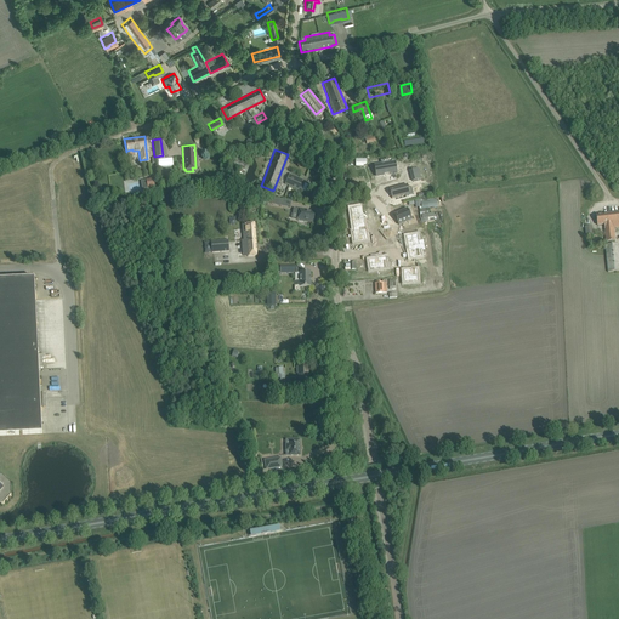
[(393,160),(373,164),(374,175),(381,174),(381,172),(387,171),(387,172),(395,171),(393,160)]
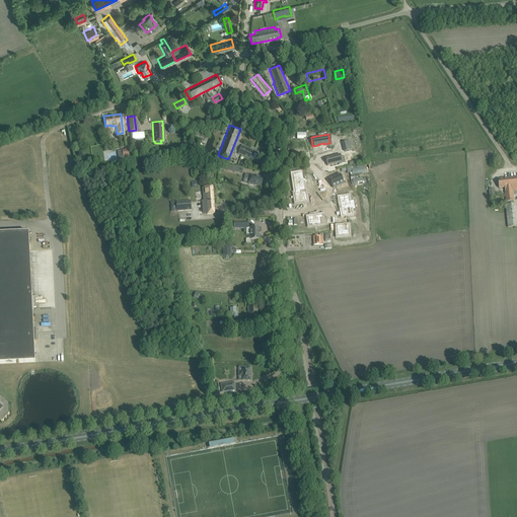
[(348,140),(341,141),(343,150),(350,148),(348,140)]
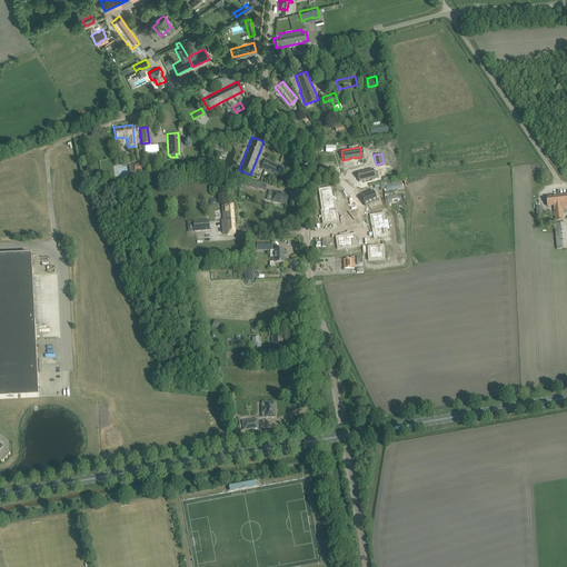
[(259,167),(275,173),(278,165),(264,158),(259,167)]
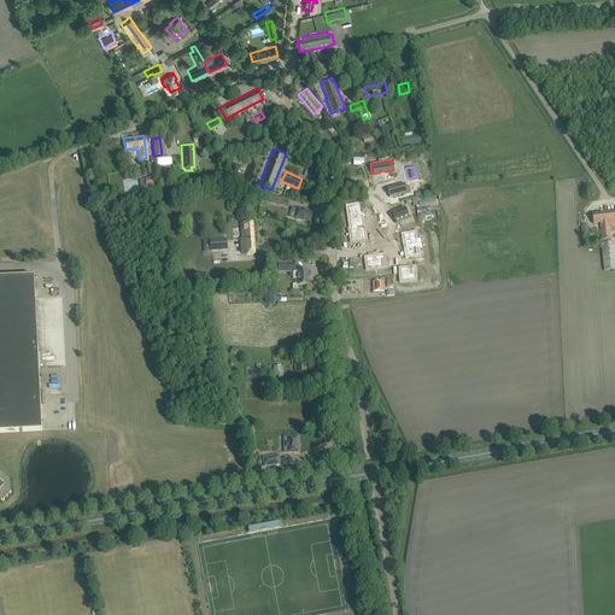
[(402,181),(385,186),(387,195),(404,191),(402,181)]
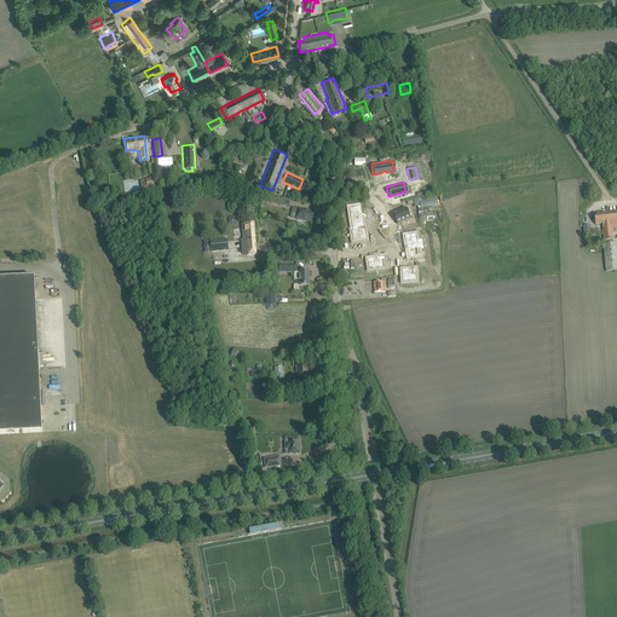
[(382,203),(364,206),(368,237),(384,235),(382,228),(380,211),(384,211),(382,203)]
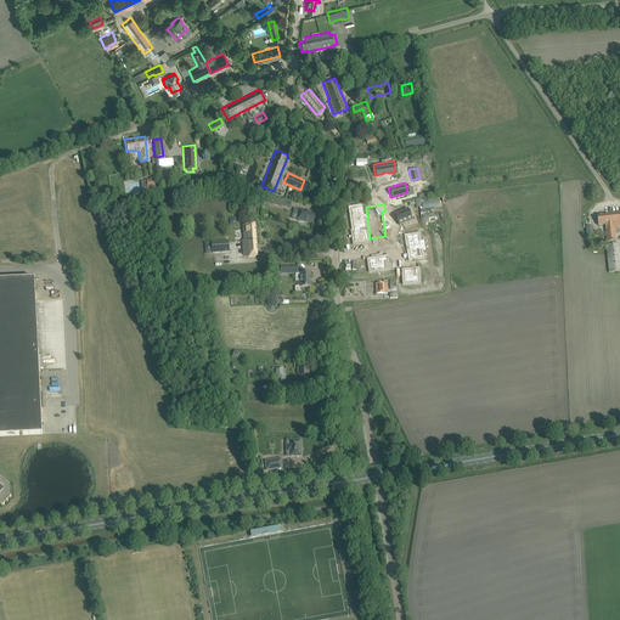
[(360,206),(349,207),(350,219),(362,218),(366,217),(365,212),(361,212),(360,206)]
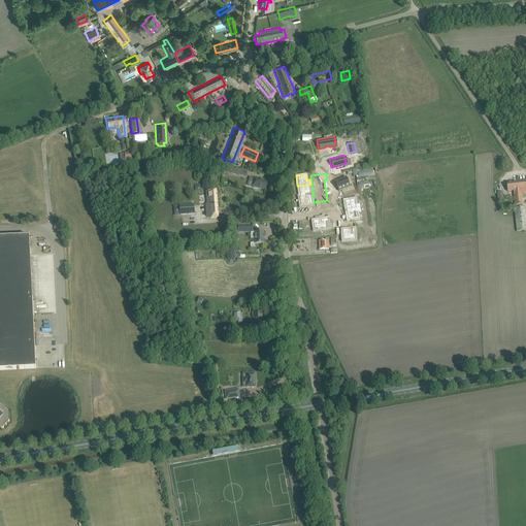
[(264,186),(265,183),(264,183),(265,178),(252,176),(248,175),(247,179),(251,181),(250,185),(251,185),(254,186),(258,187),(263,188),(264,186)]
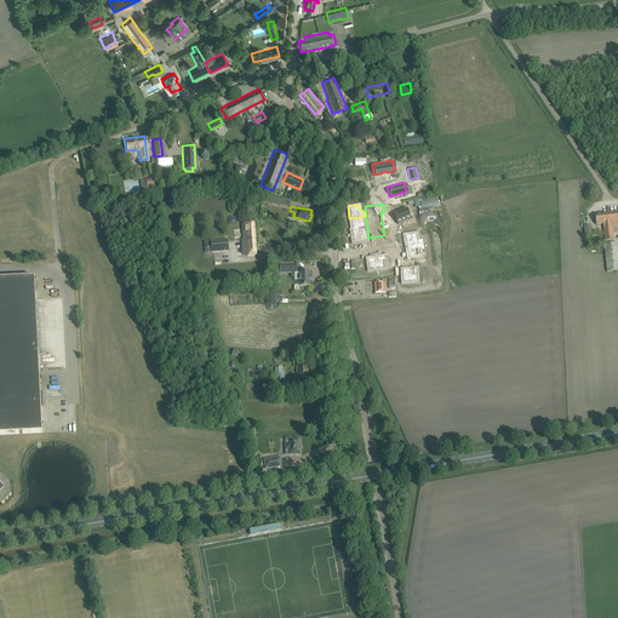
[(404,206),(392,212),(396,223),(408,217),(404,206)]
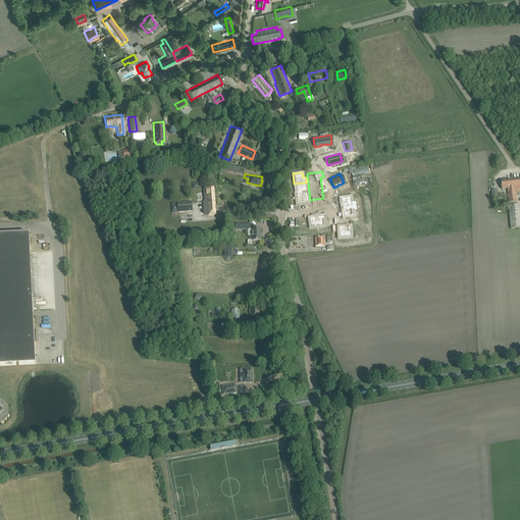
[(519,175),(499,178),(500,188),(506,187),(508,201),(514,200),(514,197),(513,190),(519,189),(519,175)]
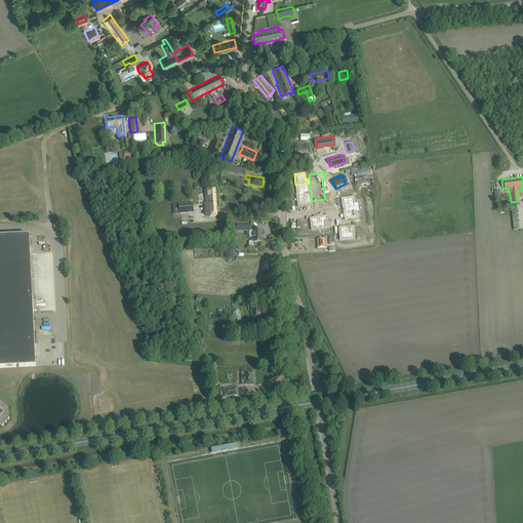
[(306,184),(295,185),(296,195),(307,193),(306,184)]
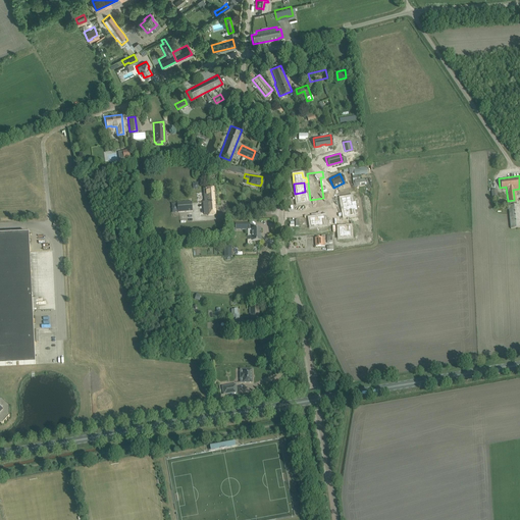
[(201,200),(202,212),(206,212),(206,214),(215,213),(213,186),(202,187),(203,200),(201,200)]
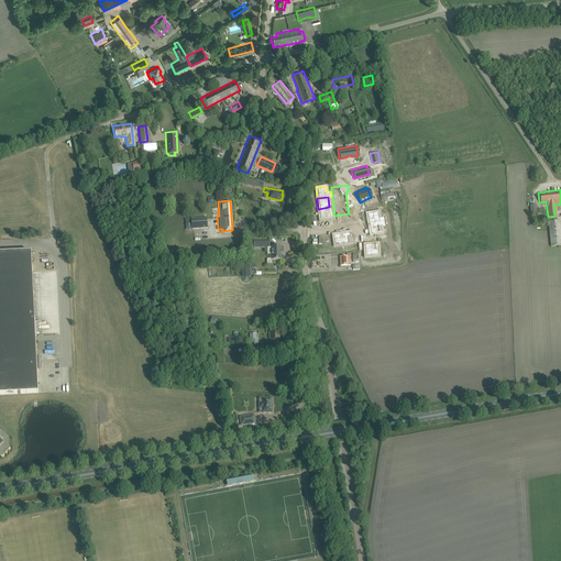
[(318,209),(317,209),(319,218),(331,216),(330,207),(329,207),(318,209)]
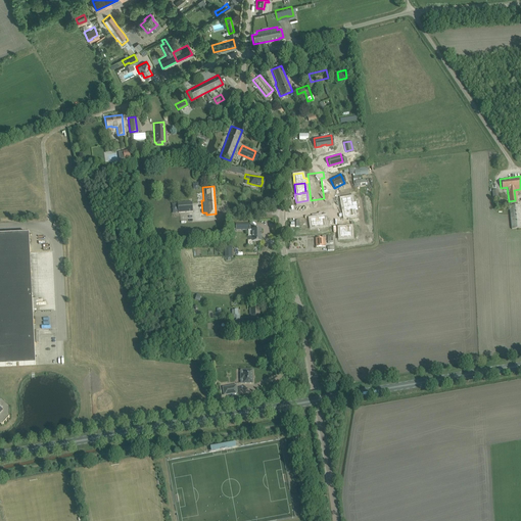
[(349,196),(339,197),(341,206),(351,204),(349,196)]
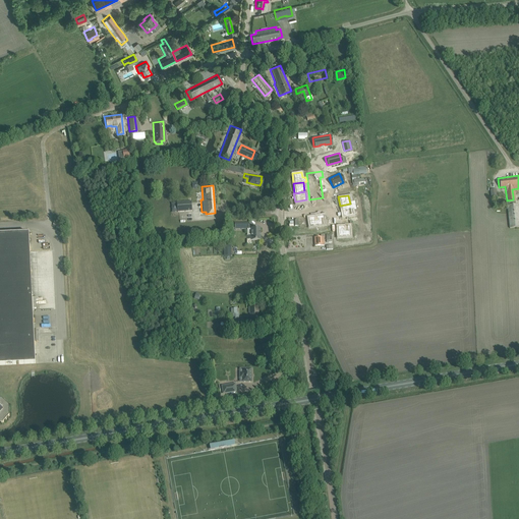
[(190,210),(189,199),(175,200),(176,211),(190,210)]
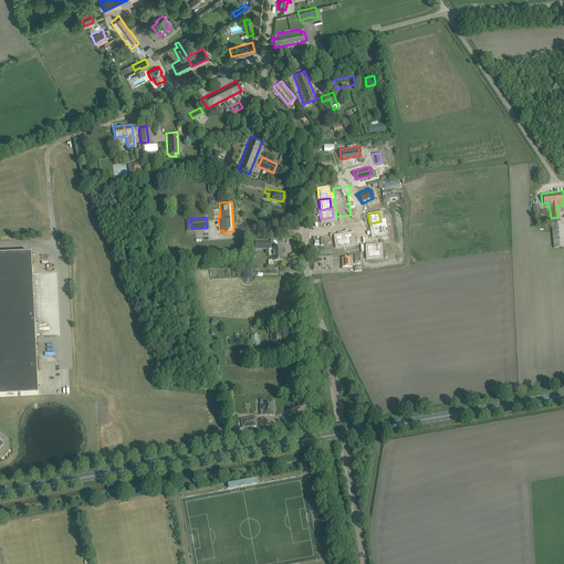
[(549,221),(552,247),(563,246),(561,220),(549,221)]
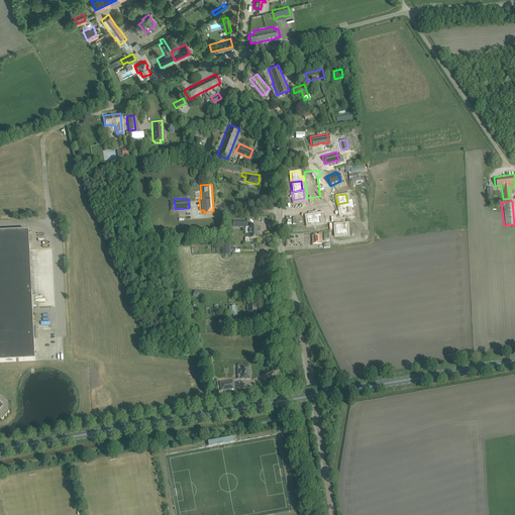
[(347,202),(337,204),(339,213),(348,211),(347,202)]
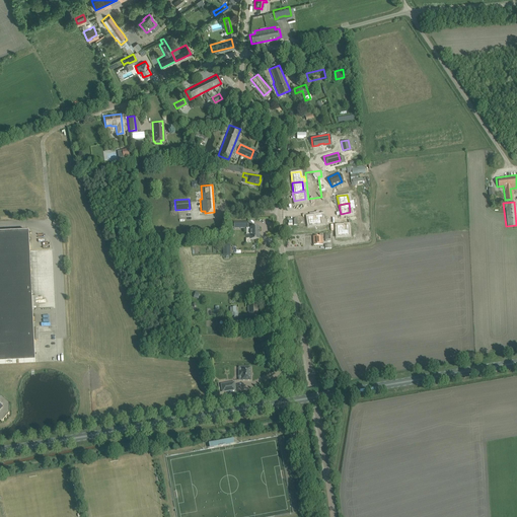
[(307,224),(321,222),(320,213),(306,216),(307,224)]
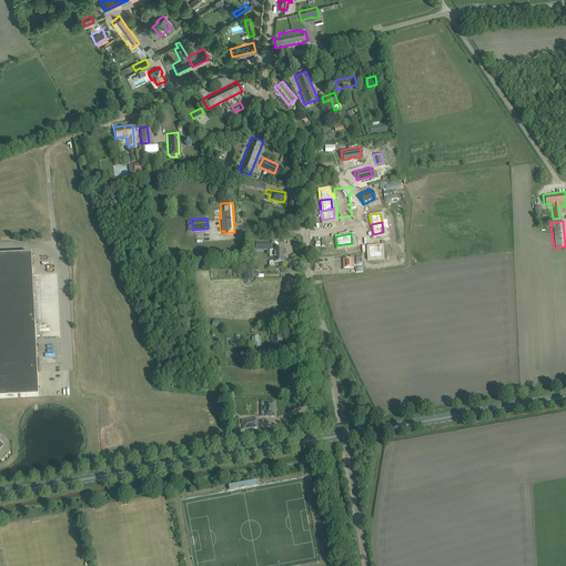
[(367,256),(380,255),(380,245),(374,245),(366,246),(367,256)]
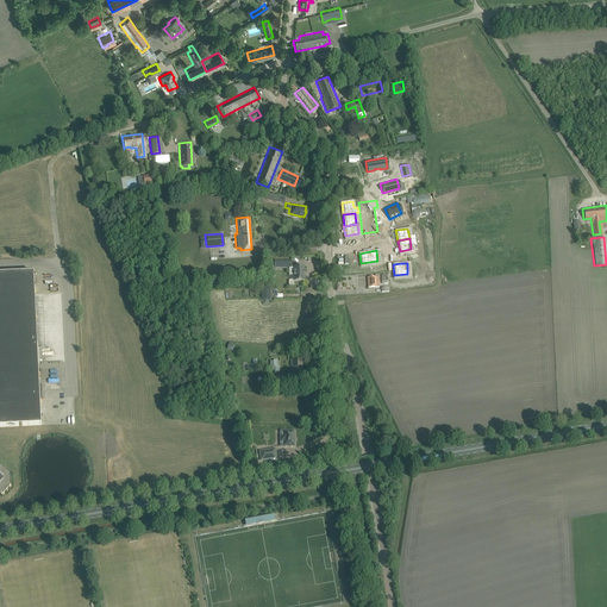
[(302,266),(292,266),(292,280),(302,280),(302,266)]
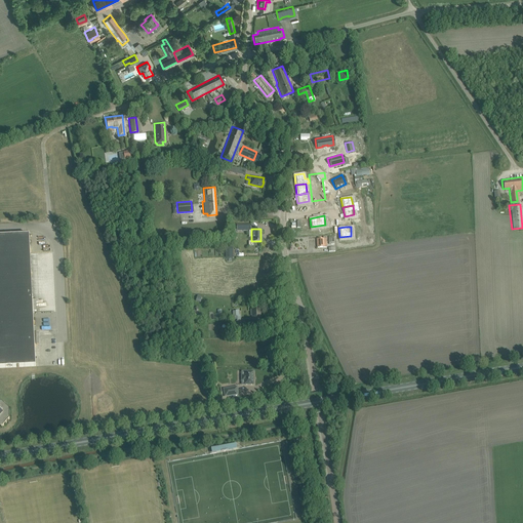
[(0,365),(34,364),(28,233),(0,234),(0,425),(1,425),(8,417),(7,407),(0,400),(0,365)]
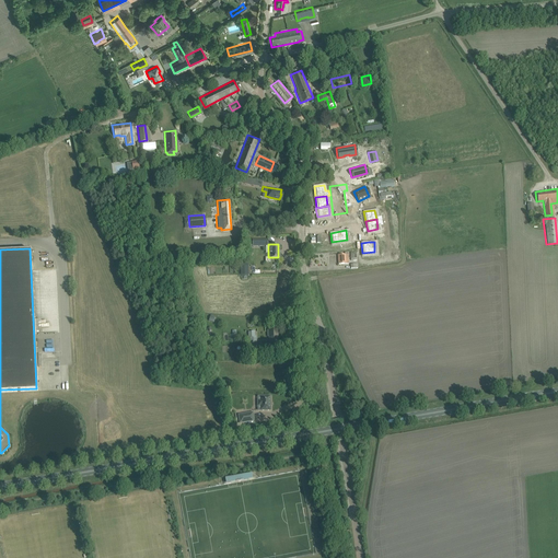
[(349,251),(349,259),(355,259),(355,254),(359,254),(359,250),(349,251)]
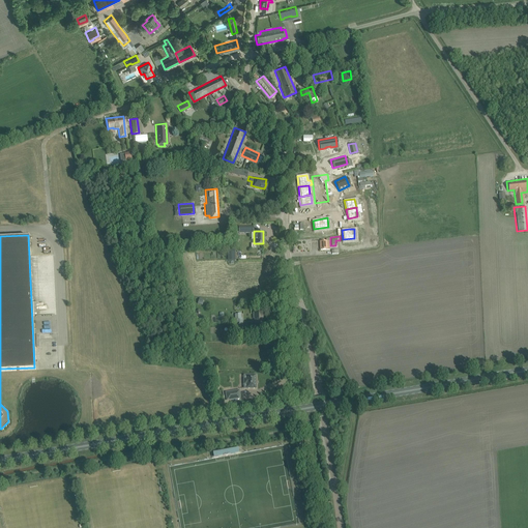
[(318,240),(319,248),(328,247),(327,237),(325,237),(325,239),(318,240)]
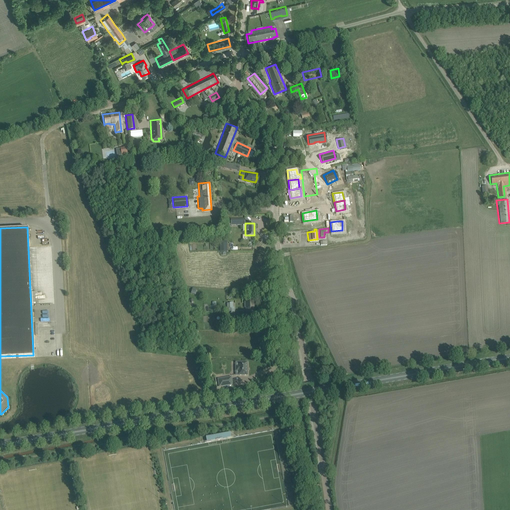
[(252,300),(243,300),(243,306),(244,306),(244,314),(252,313),(252,300)]
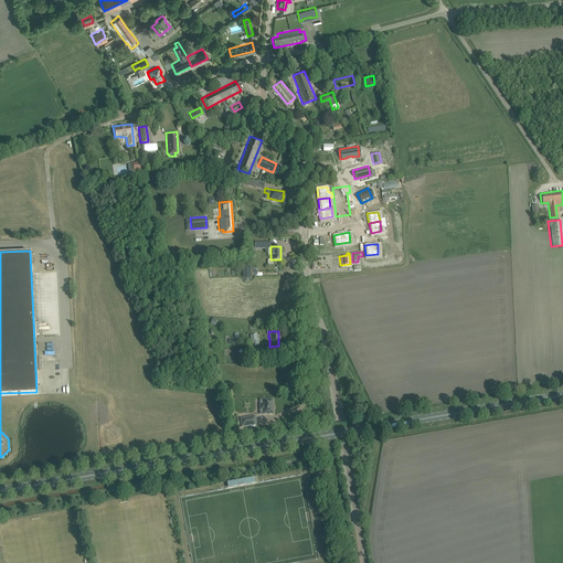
[(251,347),(246,347),(246,356),(251,354),(251,356),(267,356),(267,347),(251,347)]
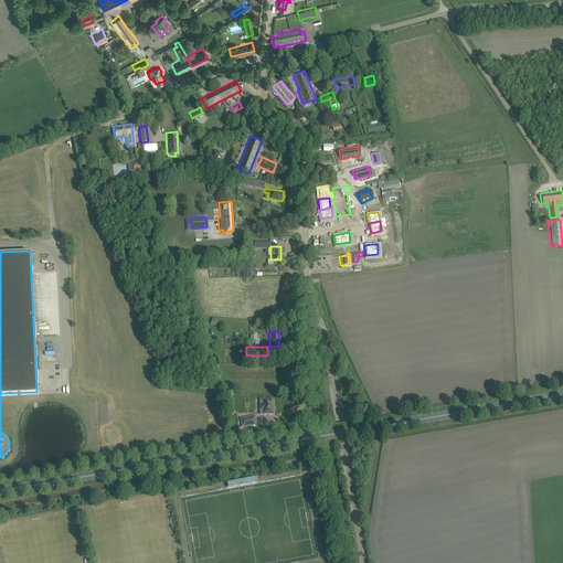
[(271,412),(271,399),(258,399),(258,407),(261,407),(261,412),(271,412)]
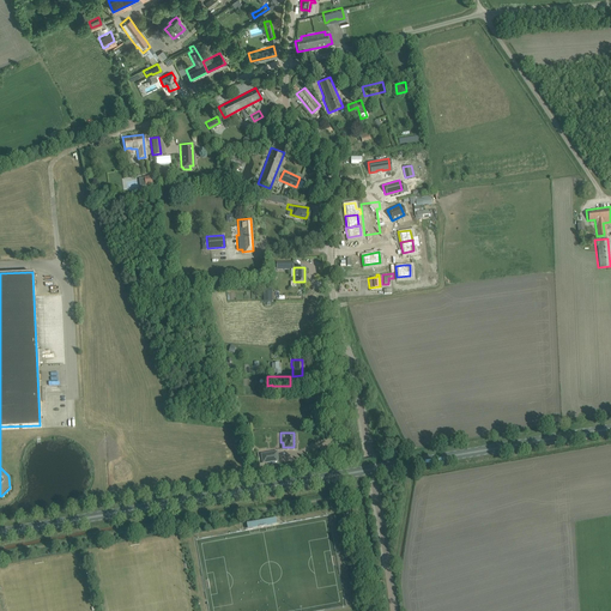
[(277,459),(274,449),(259,453),(260,461),(277,459)]
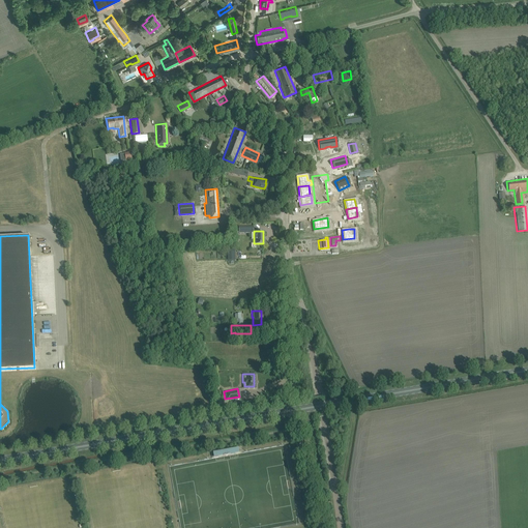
[(237,450),(236,446),(211,451),(212,455),(209,456),(209,457),(240,451),(239,449),(237,450)]
